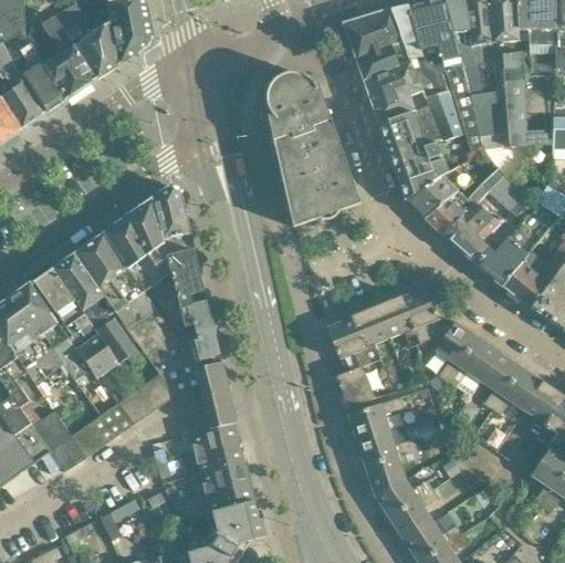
[(24,34),(22,1),(21,0),(0,0),(0,37),(20,74),(44,113),(66,97),(45,64),(44,64),(24,34)]
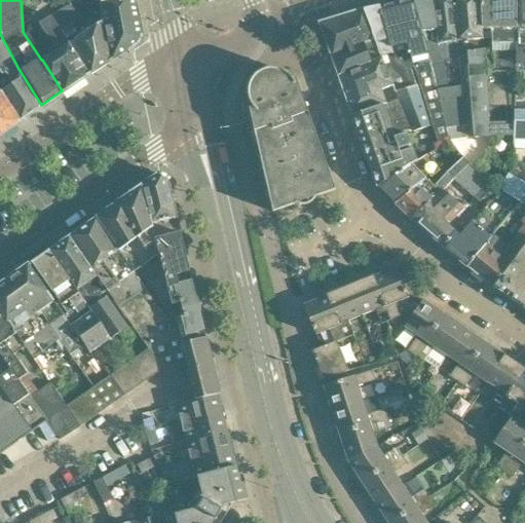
[(142,33),(135,0),(106,0),(100,1),(102,11),(97,14),(98,15),(100,19),(103,16),(111,58),(139,40),(142,33)]
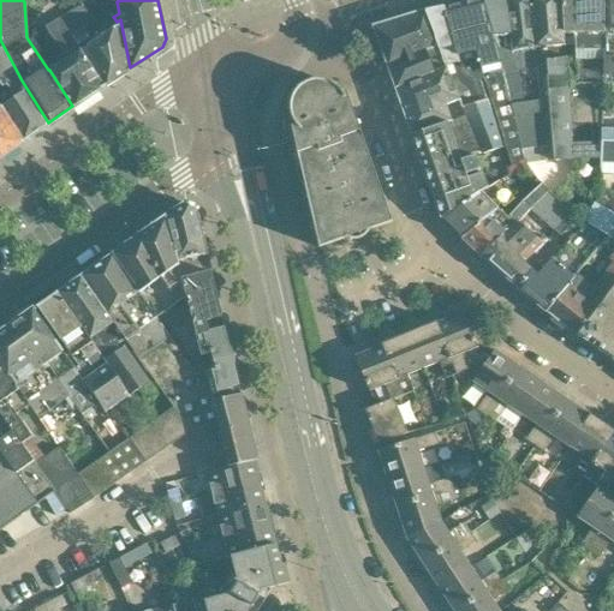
[(502,71),(486,0),(460,0),(443,5),(457,52),(476,47),(480,61),(510,162),(523,154),(522,147),(502,71)]
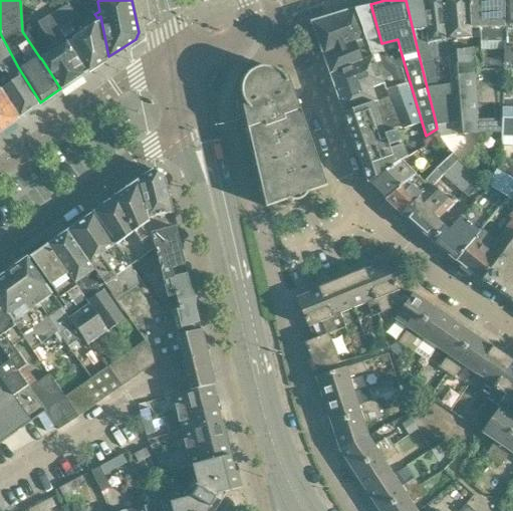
[(434,57),(424,0),(406,0),(420,59),(430,57),(434,57)]
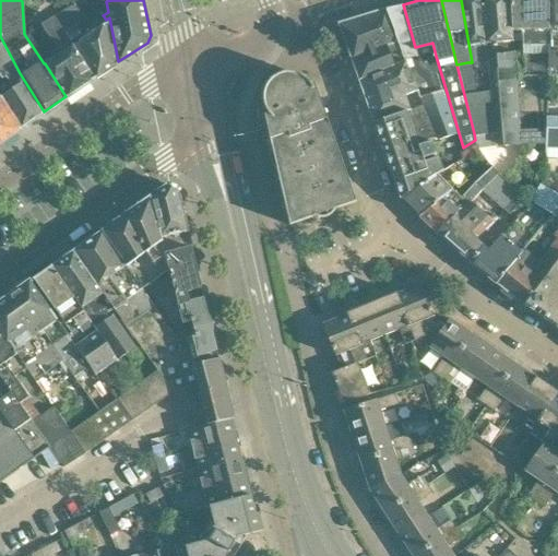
[(486,42),(479,0),(461,0),(472,62),(487,59),(486,42)]
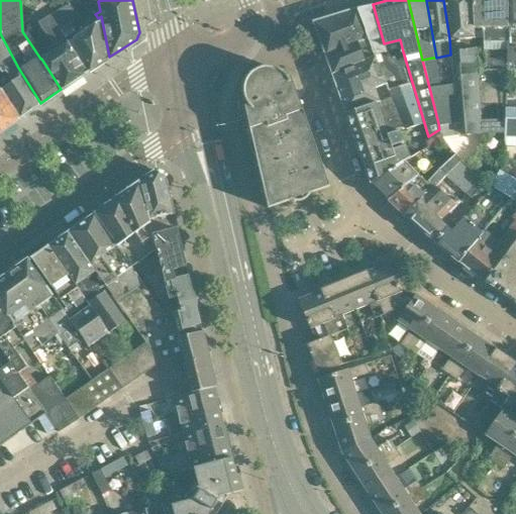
[(478,68),(476,45),(475,36),(474,25),(471,0),(443,0),(449,38),(453,37),(455,58),(459,58),(466,133),(482,133),(478,68)]
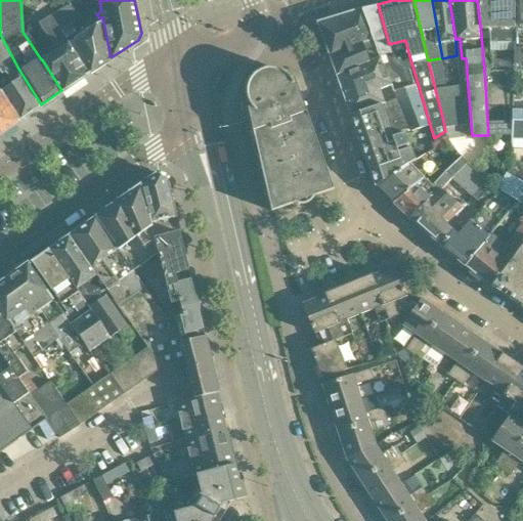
[(513,107),(513,63),(513,0),(477,0),(480,26),(489,26),(491,68),(484,69),(488,135),(513,135),(513,107)]
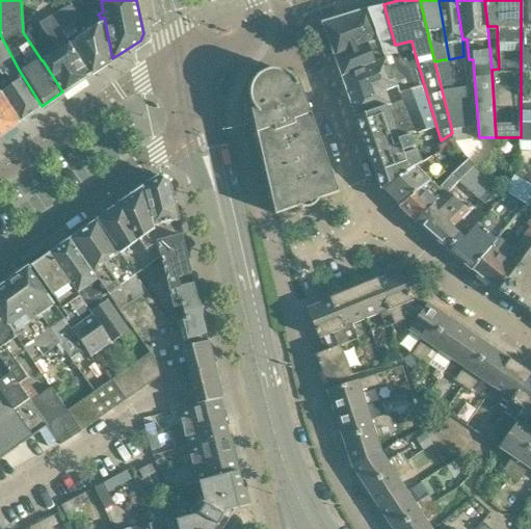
[(521,0),(521,64),(530,63),(530,0),(521,0)]
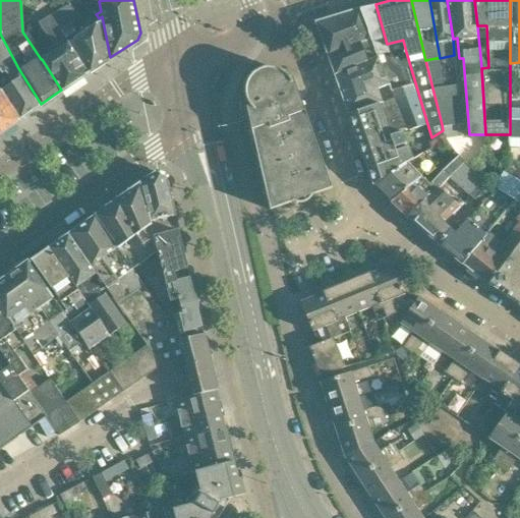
[(88,72),(68,41),(59,27),(73,18),(77,15),(68,1),(38,21),(56,50),(42,59),(61,90),(88,72)]
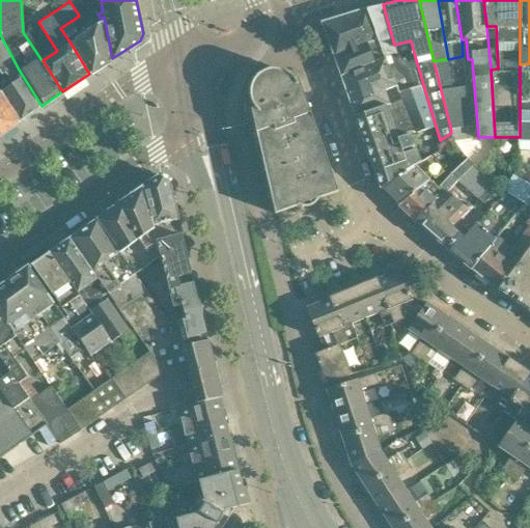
[(394,45),(383,4),(381,4),(367,7),(377,32),(384,55),(385,57),(396,84),(402,98),(416,127),(419,133),(433,128),(410,54),(398,56),(394,45)]
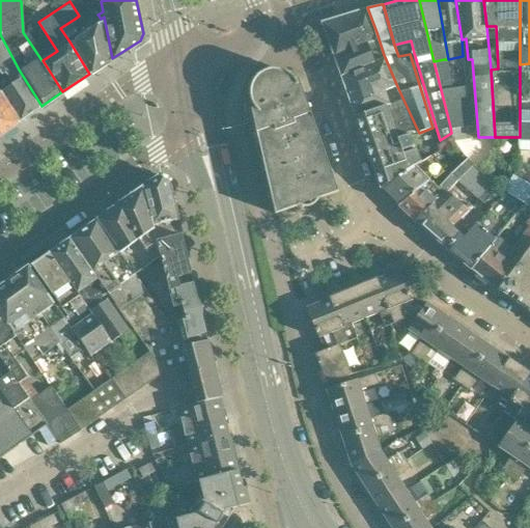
[(377,32),(367,7),(342,15),(321,21),(331,48),(377,32)]
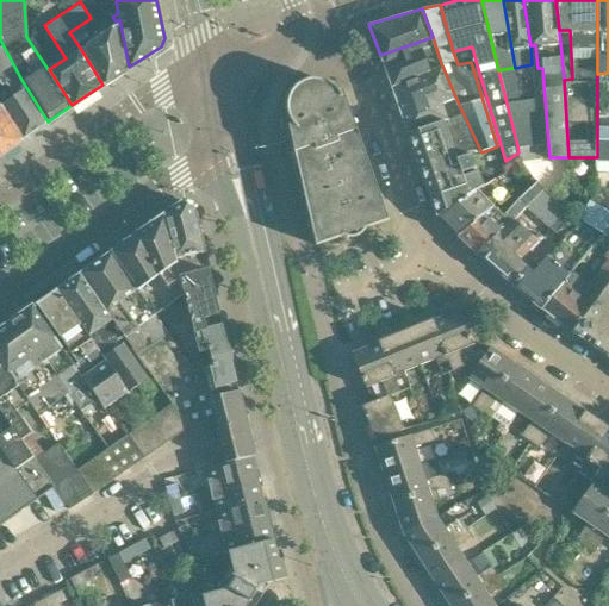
[(129,67),(119,19),(116,22),(113,18),(93,33),(95,37),(80,48),(103,85),(129,67)]
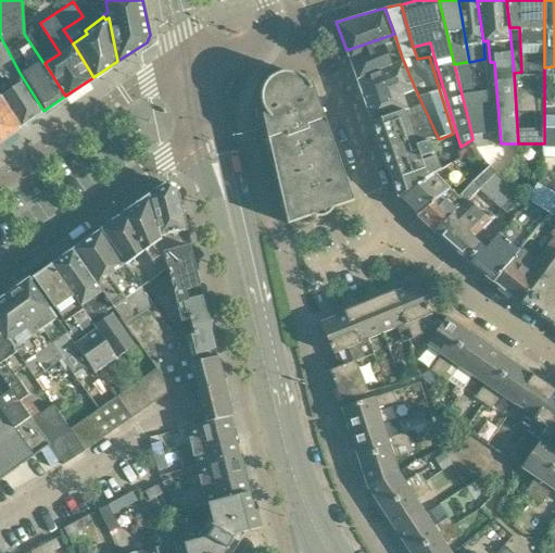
[(402,58),(394,34),(347,50),(357,77),(403,60),(402,58)]
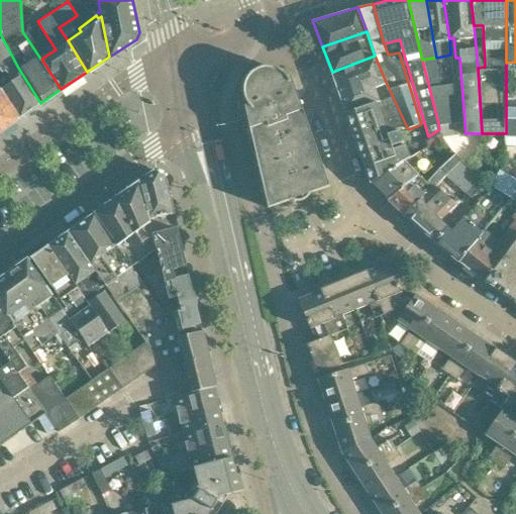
[(0,88),(2,87),(2,88),(20,117),(32,109),(40,103),(18,68),(0,33),(0,88)]
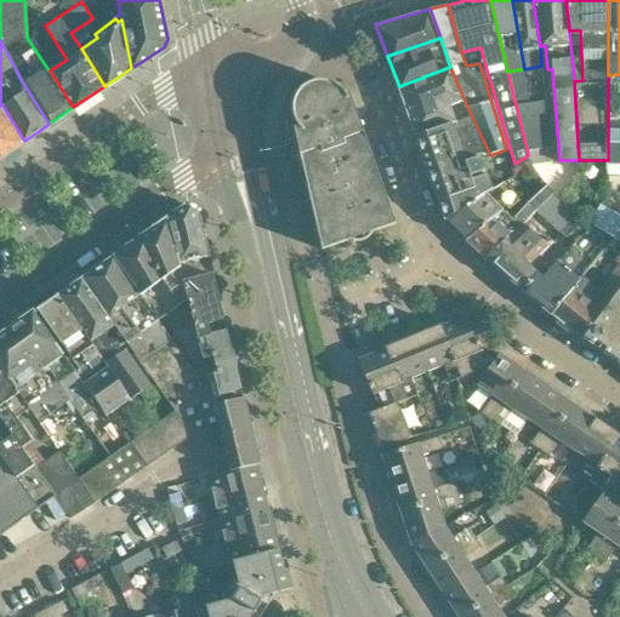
[(450,67),(399,86),(416,133),(451,121),(455,120),(449,104),(464,98),(450,67)]
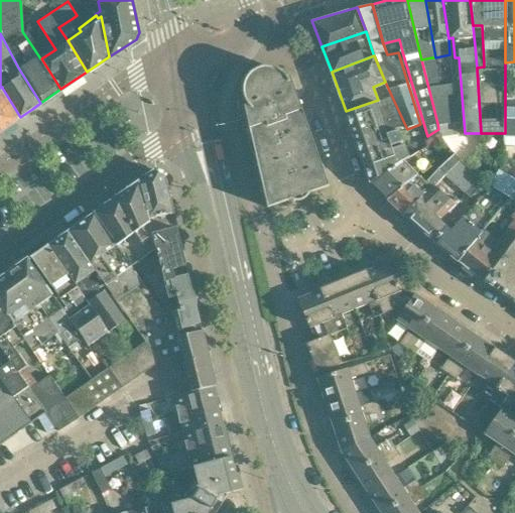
[(431,57),(421,59),(437,123),(457,121),(453,82),(437,84),(431,57)]
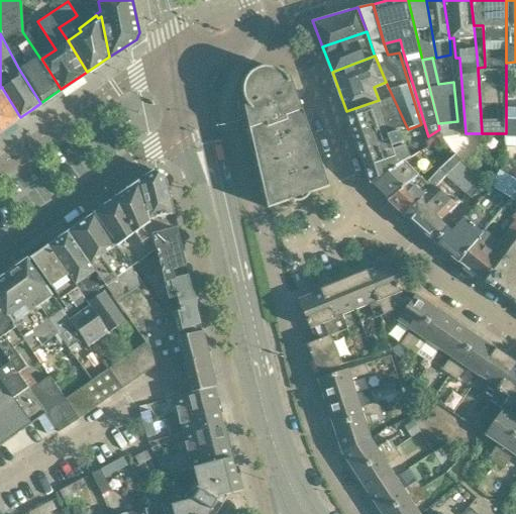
[(245,100),(247,103),(244,105),(265,206),(328,184),(295,88),(290,73),(286,75),(285,73),(283,71),(280,70),(278,68),(276,67),(273,66),(270,66),(268,65),(265,65),(262,66),(259,67),(256,68),(253,69),(251,71),(249,72),(247,74),(246,77),(244,79),(243,82),(243,84),(242,87),(242,90),(243,93),(243,95),(244,98),(245,100)]
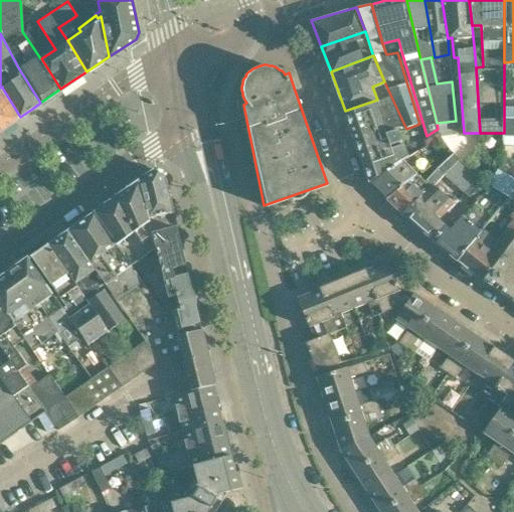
[(0,129),(20,117),(2,88),(2,87),(0,88),(0,129)]
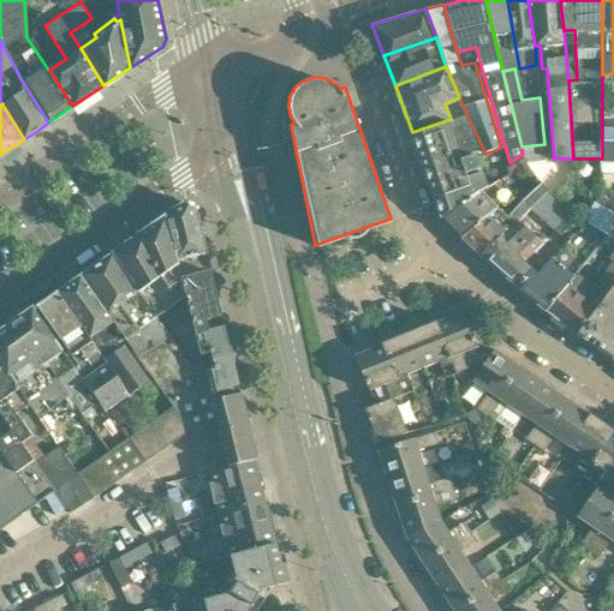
[(482,147),(466,113),(451,119),(447,120),(457,145),(460,154),(474,149),(482,147)]
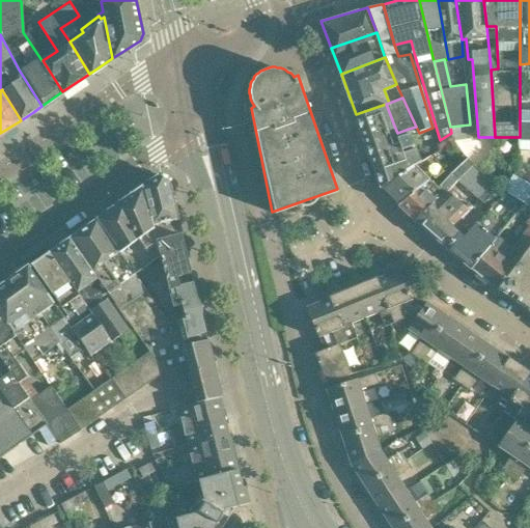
[(386,104),(356,114),(382,187),(422,160),(409,129),(397,133),(394,126),(386,104)]
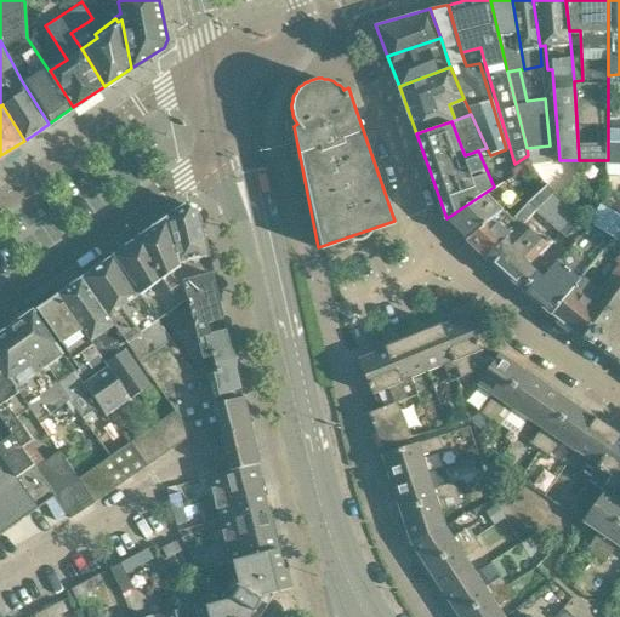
[(619,127),(608,127),(608,160),(608,164),(619,164),(619,127)]
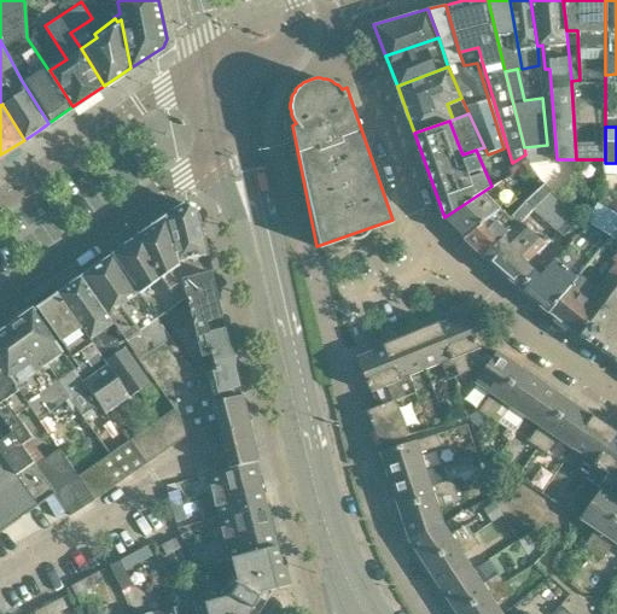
[(616,200),(616,177),(598,174),(593,197),(616,200)]
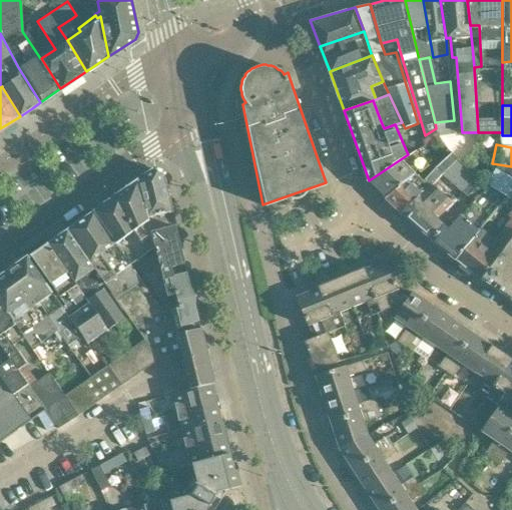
[(420,170),(428,163),(418,147),(413,150),(408,154),(369,180),(383,194),(417,167),(420,170)]
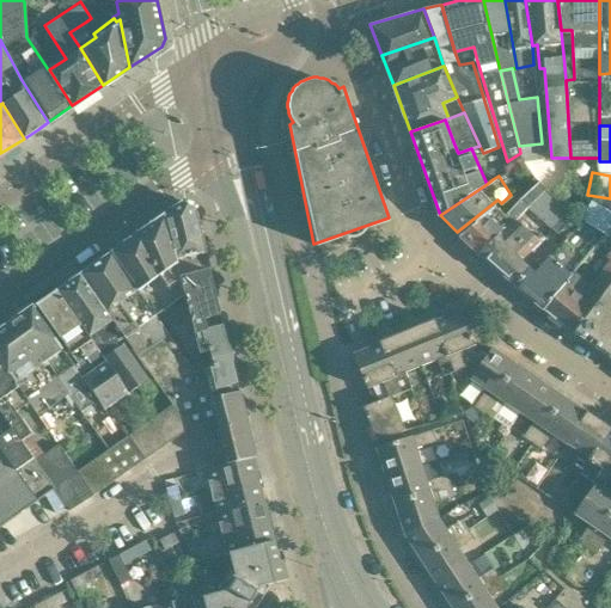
[(514,219),(527,206),(545,188),(538,182),(505,214),(496,207),(462,237),(478,252),(513,219),(514,219)]
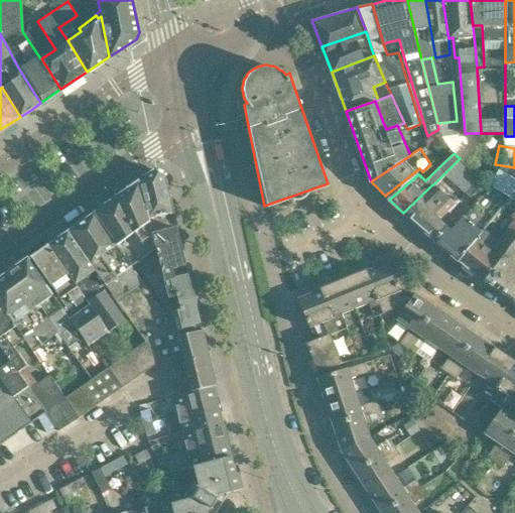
[(460,158),(444,173),(466,193),(469,196),(484,179),(480,175),(466,163),(460,158)]
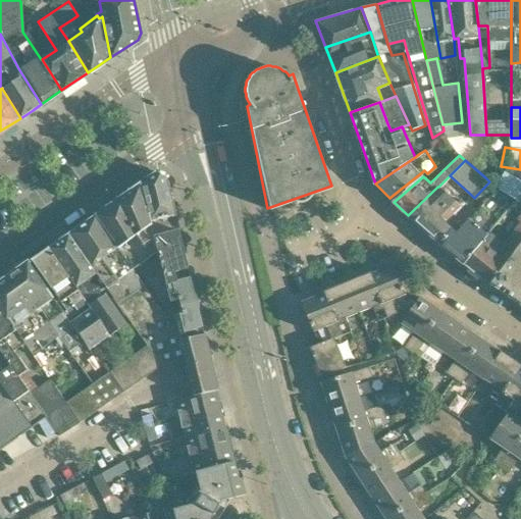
[(173,213),(164,172),(157,170),(141,182),(154,236),(178,229),(173,213)]
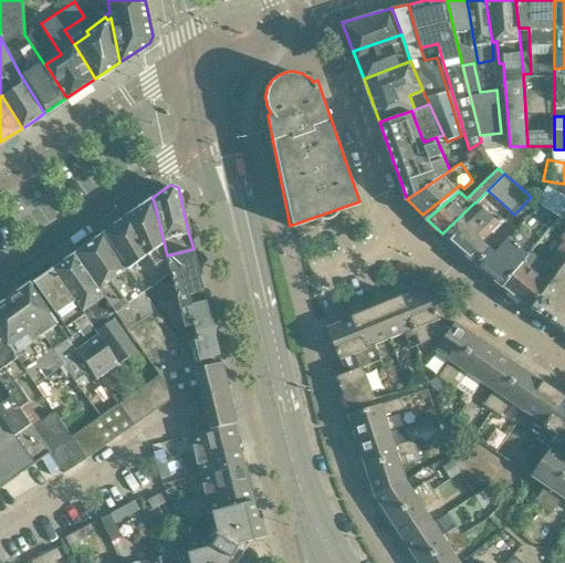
[(564,194),(550,185),(540,202),(563,216),(564,212),(564,194)]
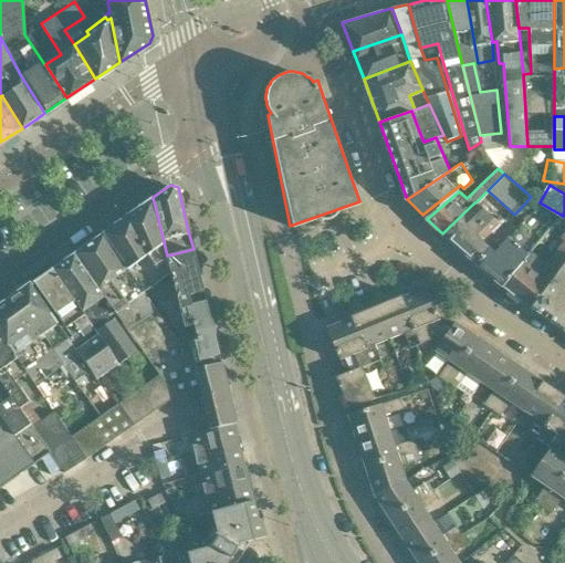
[(170,269),(167,256),(153,197),(124,218),(148,252),(147,253),(155,264),(161,275),(170,269)]
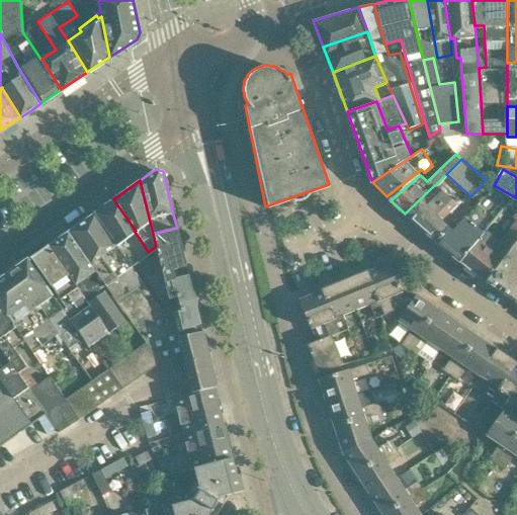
[(452,200),(435,185),(434,185),(405,213),(431,237),(443,223),(440,220),(457,203),(459,200),(455,196),(452,200)]
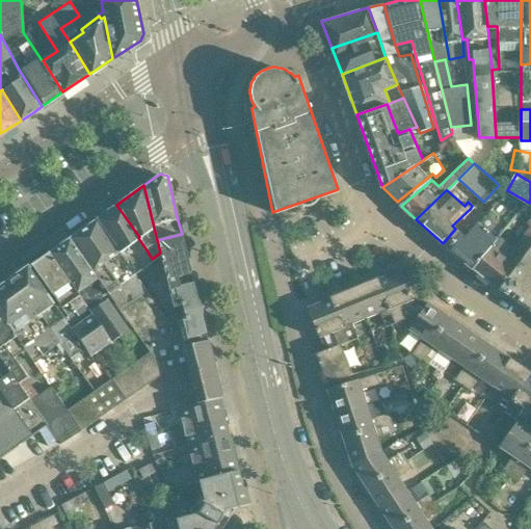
[(472,267),(499,236),(526,202),(507,191),(478,222),(477,221),(465,236),(455,229),(443,243),(472,267)]
